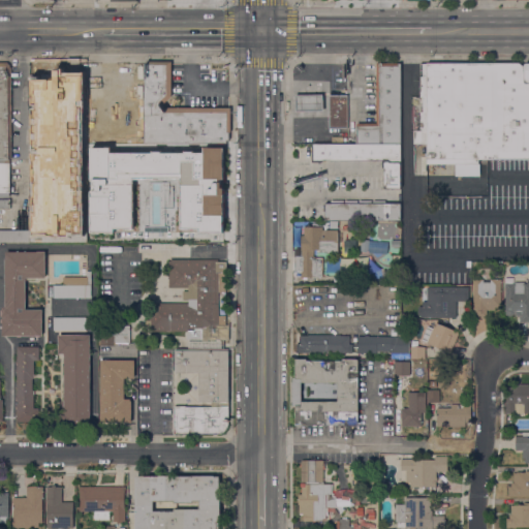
[(145,65),(147,65),(147,62),(172,62),(172,96),(161,106),(163,109),(230,109),(230,133),(229,133),(229,141),(226,141),(226,145),(197,145),(197,144),(176,144),(176,145),(145,145),(145,65)]
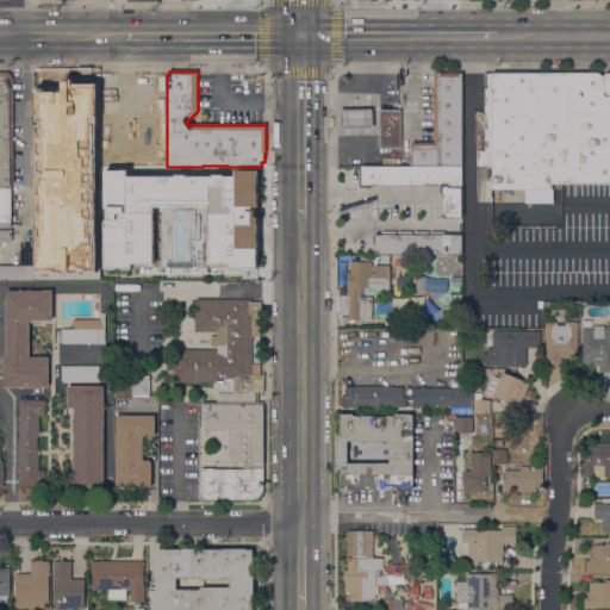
[(0,73),(8,73),(12,76),(12,79),(13,79),(13,184),(11,184),(11,223),(11,228),(0,228),(0,73)]
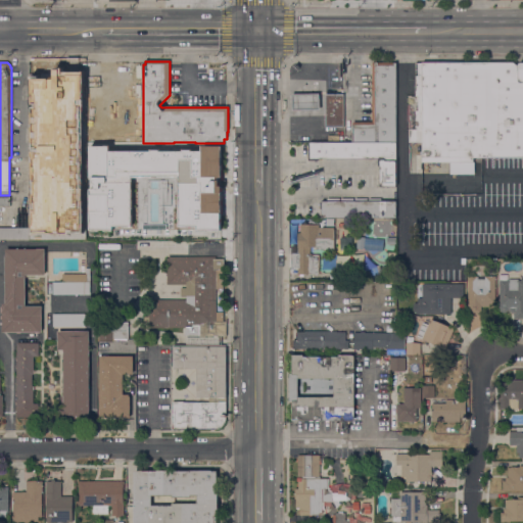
[(352,123),(372,123),(372,63),(396,63),(396,143),(352,144),(352,123)]
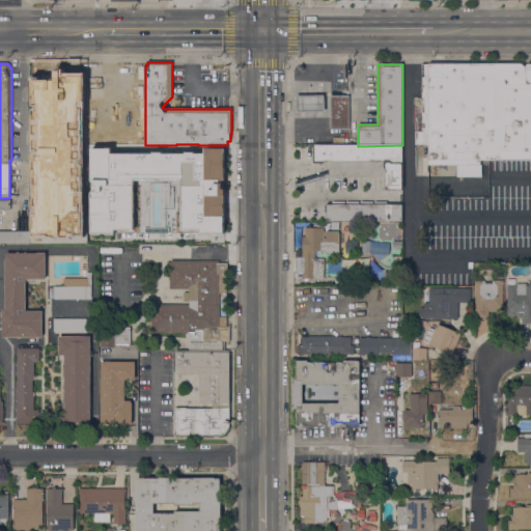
[(524,66),(526,66),(527,64),(530,64),(530,160),(480,160),(480,165),(481,165),(481,177),(457,177),(457,165),(428,165),(428,145),(415,145),(415,132),(421,132),(421,113),(424,113),(424,98),(421,98),(422,77),(424,77),(424,64),(523,65),(524,66)]
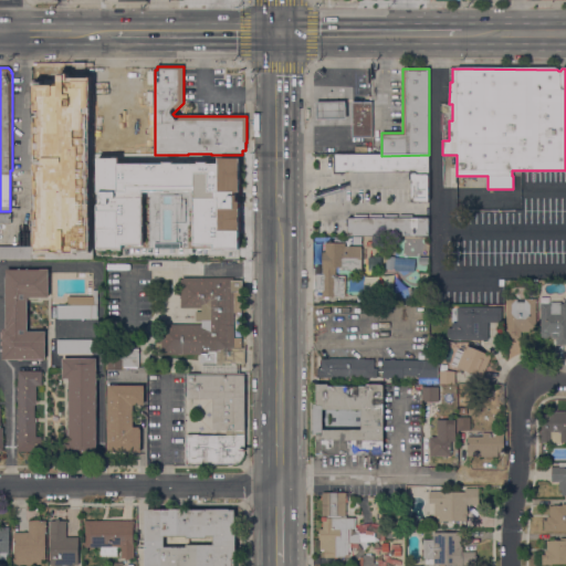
[(152,181),(152,188),(133,188),(133,192),(123,192),(123,173),(123,104),(124,104),(124,85),(132,85),(132,79),(152,79),(152,155),(155,155),(155,181),(152,181)]
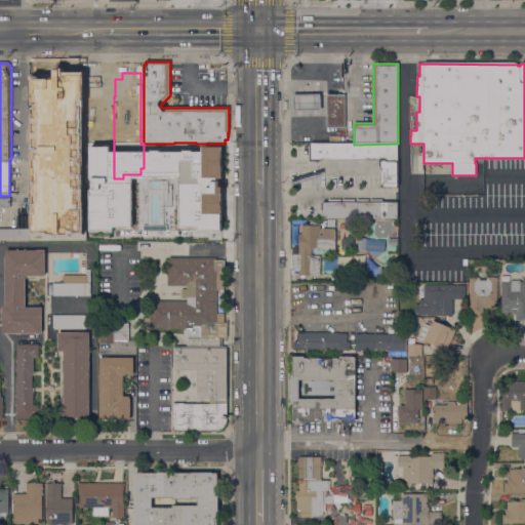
[(320,94),(321,111),(293,111),(293,94),(320,94)]
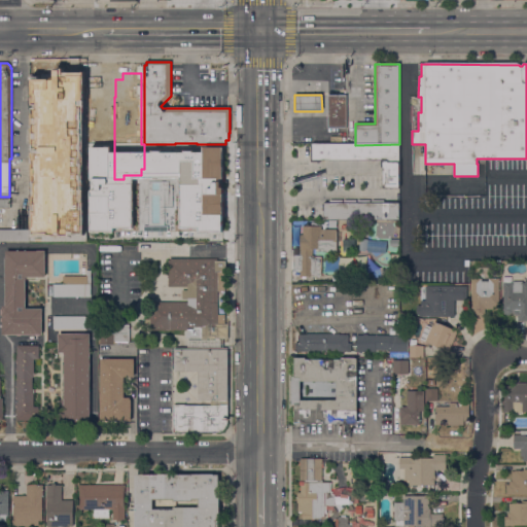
[(346,128),(327,128),(327,95),(346,95),(346,128)]
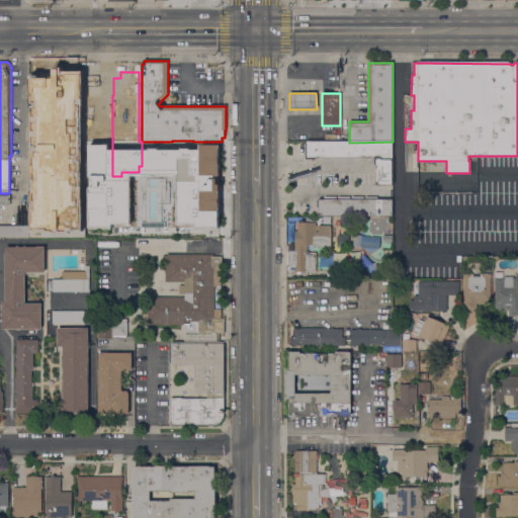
[(95,182),(86,182),(86,94),(95,94),(95,121),(95,182)]
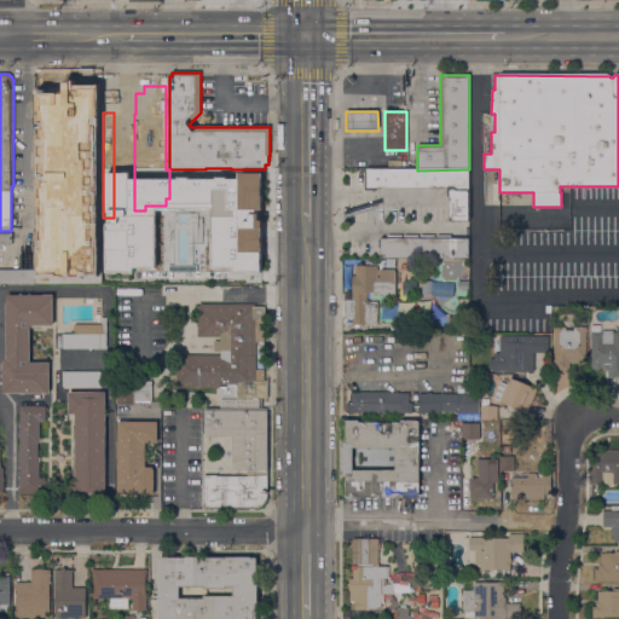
[(69,154),(52,154),(52,138),(52,134),(70,134),(69,154)]
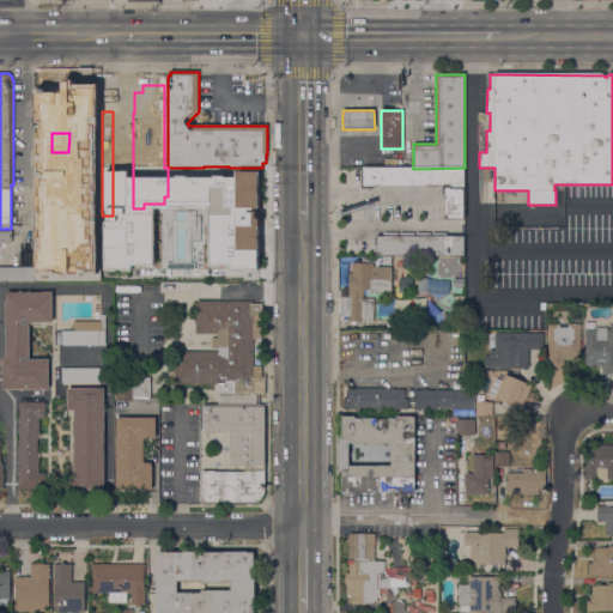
[(64,177),(59,177),(58,200),(40,199),(41,163),(64,163),(64,177)]
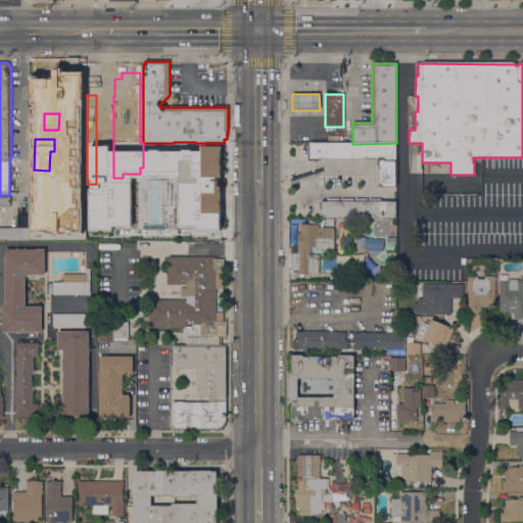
[(174,143),(174,155),(153,155),(153,168),(143,168),(143,143),(174,143)]
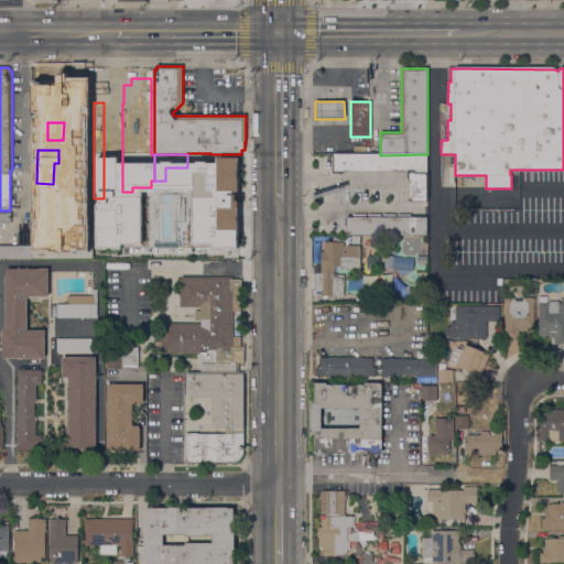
[(210,154),(241,154),(241,155),(243,155),(243,172),(221,172),(221,170),(193,170),(193,156),(210,156),(210,154)]
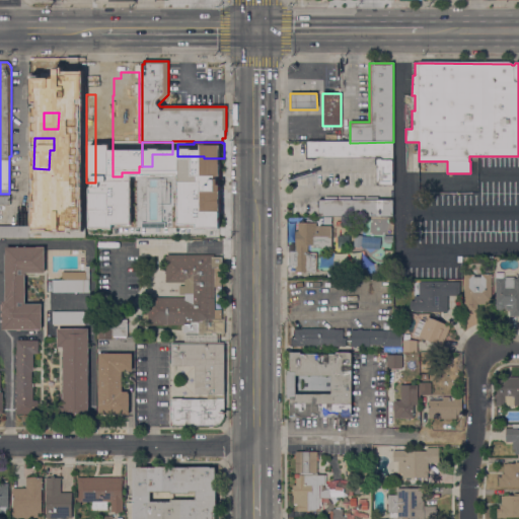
[(393,142),(392,184),(377,184),(377,158),(315,158),(315,160),(305,160),(305,143),(350,143),(393,142)]
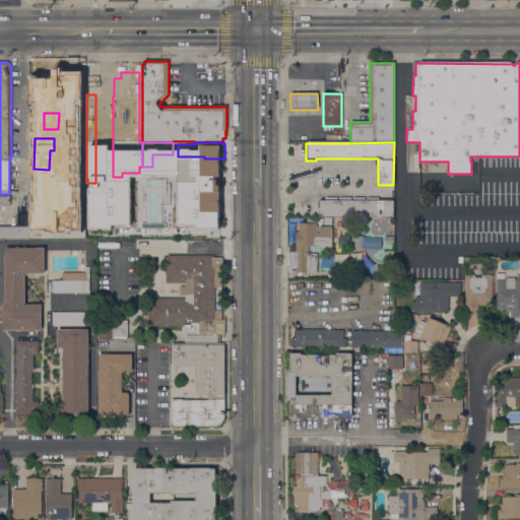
[(83,171),(84,189),(52,190),(52,171),(83,171)]
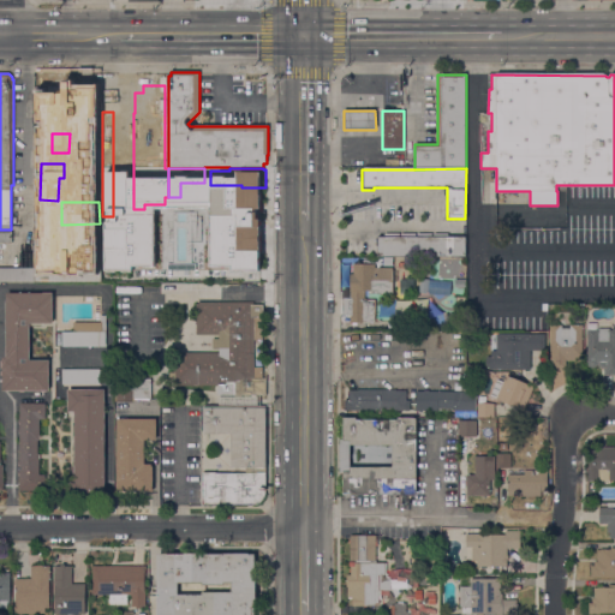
[(168,231),(171,231),(171,232),(183,230),(187,255),(175,256),(175,257),(168,258),(167,258),(162,232),(168,231)]
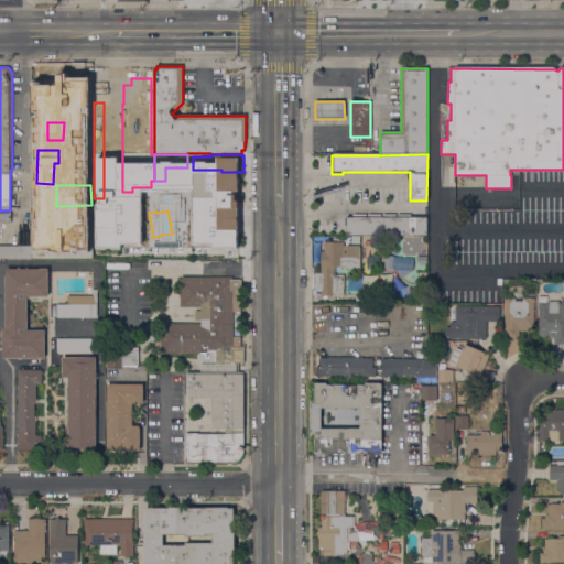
[(11,223),(0,223),(0,213),(11,213),(11,223)]
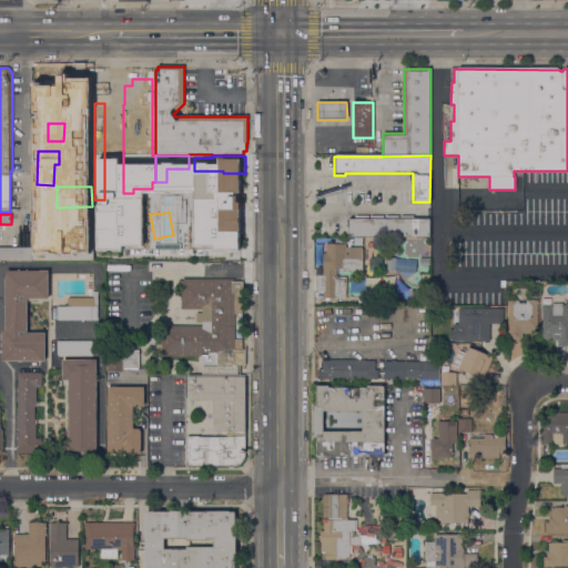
[(348,219),(429,219),(429,236),(350,236),(348,219)]
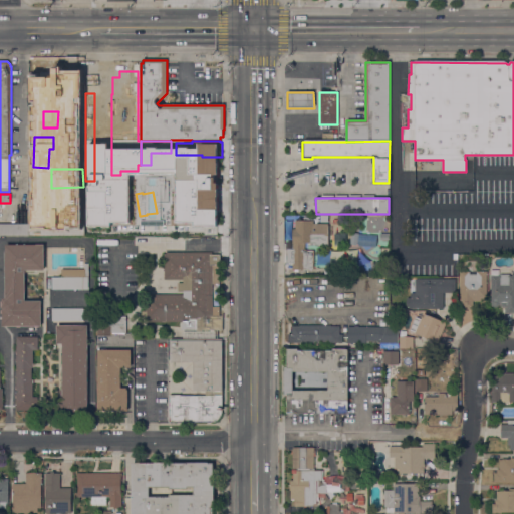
[(73,226),(57,225),(57,227),(44,227),(45,205),(64,206),(64,213),(68,213),(68,214),(73,214),(73,226)]
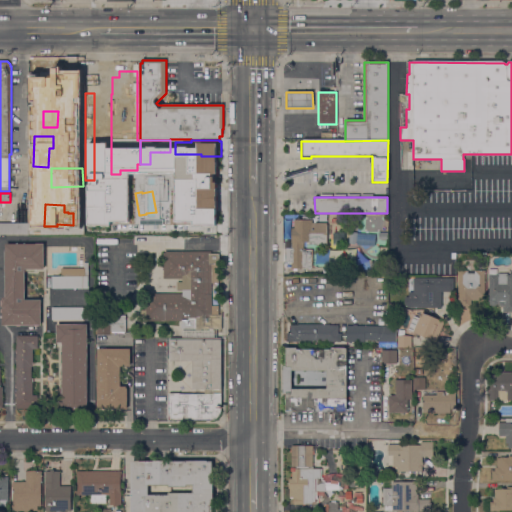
[(320,246),(317,246),(316,245),(314,245),(314,242),(303,242),(303,249),(304,249),(304,250),(312,250),(312,268),(291,268),(291,263),(285,263),(285,248),(294,248),(294,241),(291,241),(291,229),(294,229),(294,220),(312,220),(312,223),(327,223),(327,225),(327,245),(321,245),(320,246)]
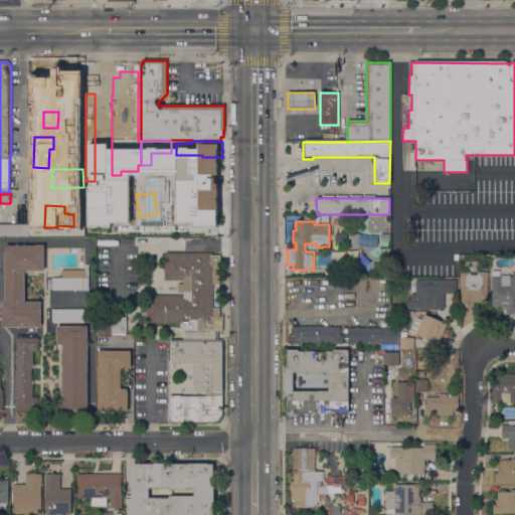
[(0,236),(0,224),(28,224),(28,236),(0,236)]
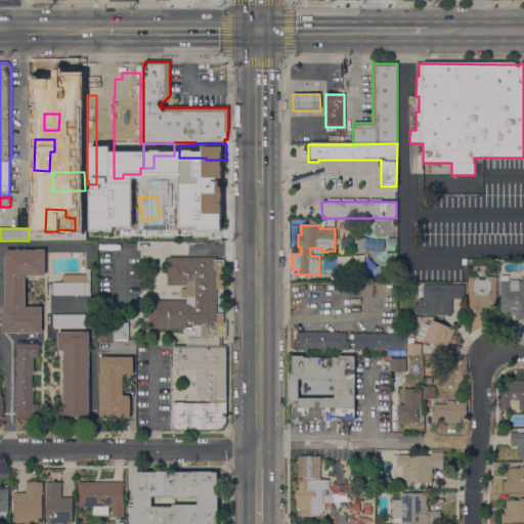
[(223,229),(223,241),(181,241),(181,231),(186,231),(186,229),(223,229)]
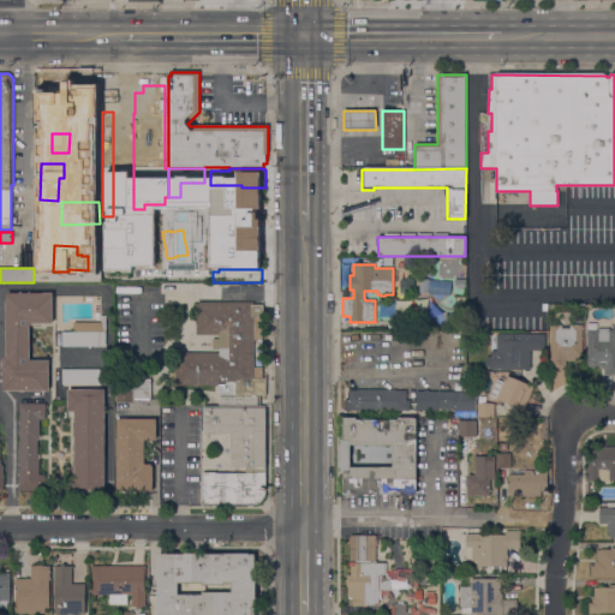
[(53,293),(53,323),(30,323),(30,360),(49,360),(48,390),(24,390),(24,393),(19,393),(19,390),(3,390),(3,376),(1,376),(1,372),(3,372),(3,368),(0,368),(0,362),(3,362),(3,357),(6,357),(6,352),(5,352),(5,347),(6,347),(6,293),(53,293)]
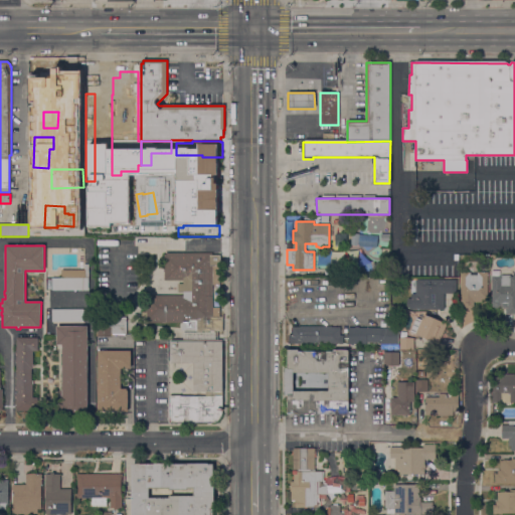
[(182,340),(182,332),(196,332),(196,331),(181,331),(181,325),(183,325),(183,323),(148,323),(148,318),(141,318),(141,312),(147,312),(147,296),(183,295),(183,293),(177,293),(177,284),(183,284),(183,281),(164,281),(164,254),(166,254),(166,253),(212,252),(212,255),(220,255),(220,266),(218,266),(218,285),(212,285),(212,308),(215,308),(216,317),(216,319),(223,319),(223,331),(214,331),(214,332),(215,332),(215,340),(182,340)]
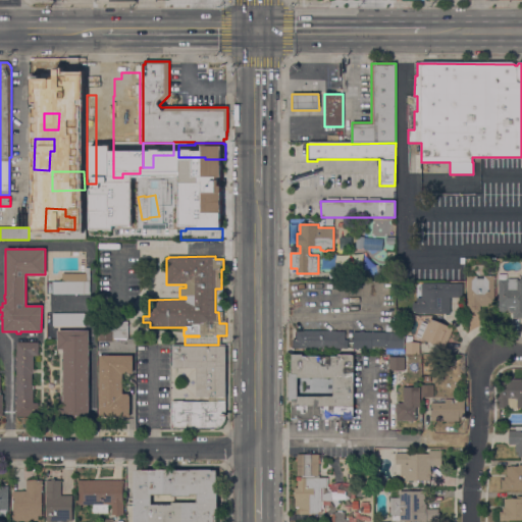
[(86,274),(86,268),(90,268),(90,295),(52,295),(52,281),(61,281),(62,273),(86,274)]
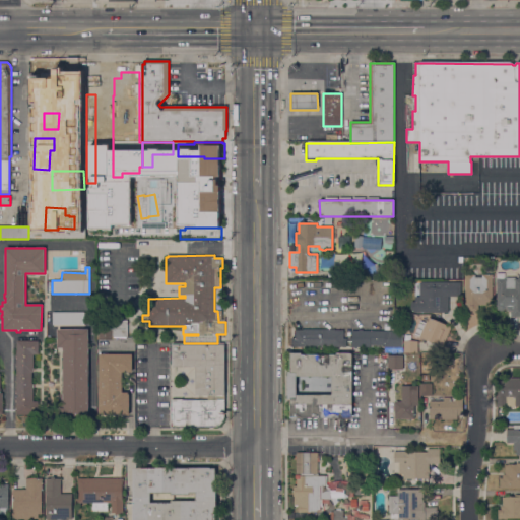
[(492,303),(486,303),(486,306),(478,306),(478,313),(464,313),(466,274),(474,274),(474,277),(481,277),(481,274),(493,274),(492,303)]
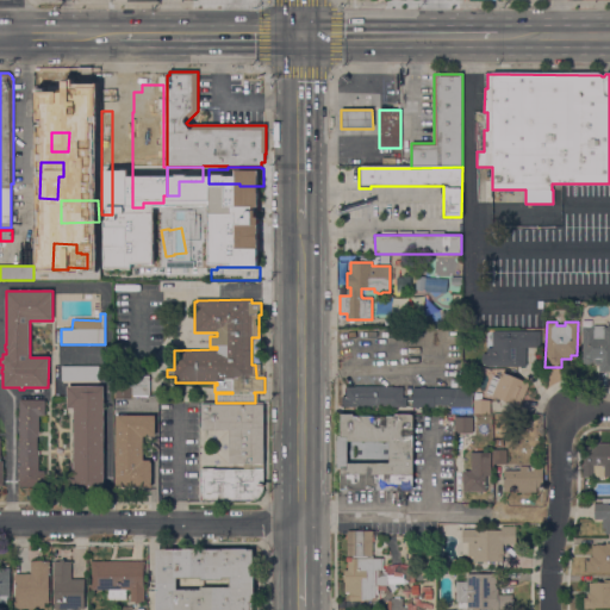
[(609,372),(598,372),(598,363),(583,363),(583,360),(582,360),(582,328),(592,328),(592,325),(604,325),(604,328),(607,328),(607,325),(609,325),(609,372)]
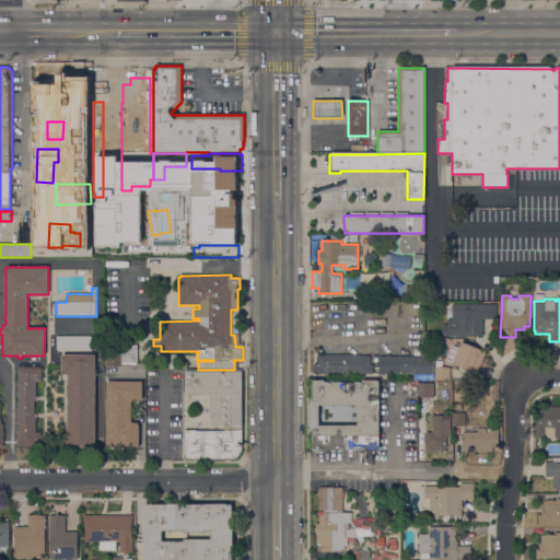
[(482,304),(482,337),(443,337),(443,325),(446,325),(446,319),(452,319),(452,304),(482,304)]
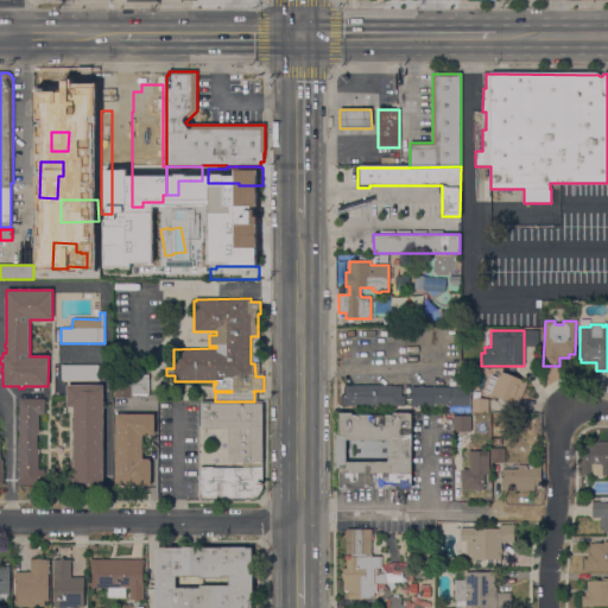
[(99,365),(99,380),(61,380),(61,365),(99,365)]
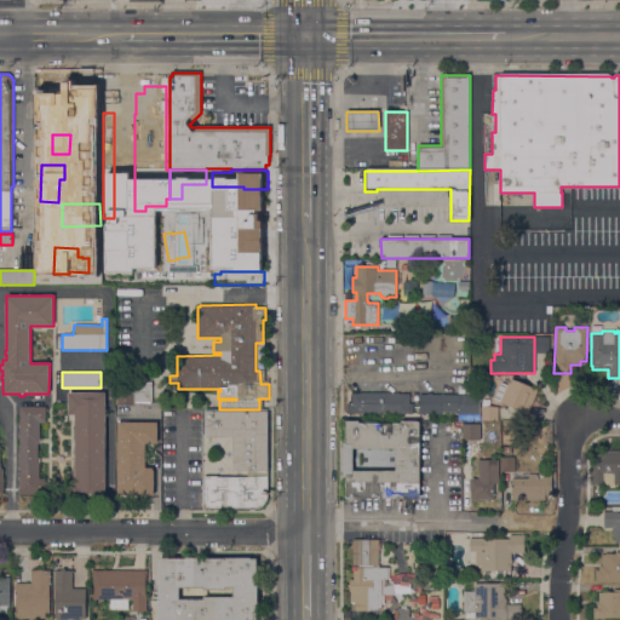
[(507,385),(511,378),(538,390),(527,414),(493,400),(501,383),(507,385)]
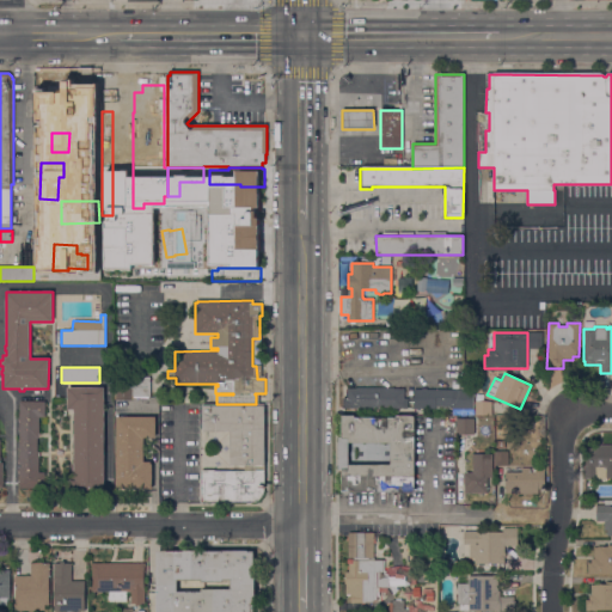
[(150,398),(134,398),(134,401),(115,401),(116,377),(151,377),(150,398)]
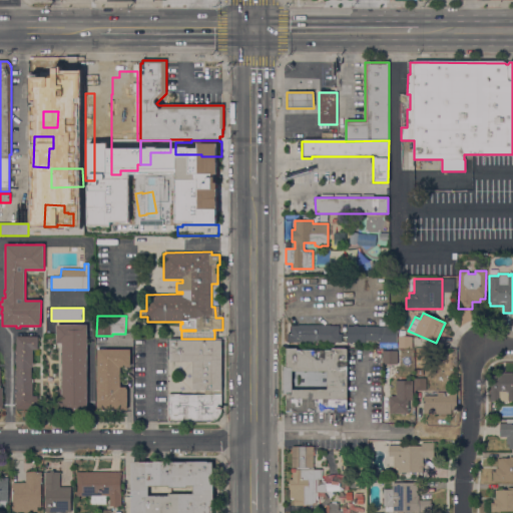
[(87,325),(86,411),(58,411),(59,400),(62,401),(62,398),(60,398),(60,389),(62,389),(62,373),(60,373),(60,364),(61,364),(62,348),(60,348),(60,344),(56,344),(56,325),(87,325)]
